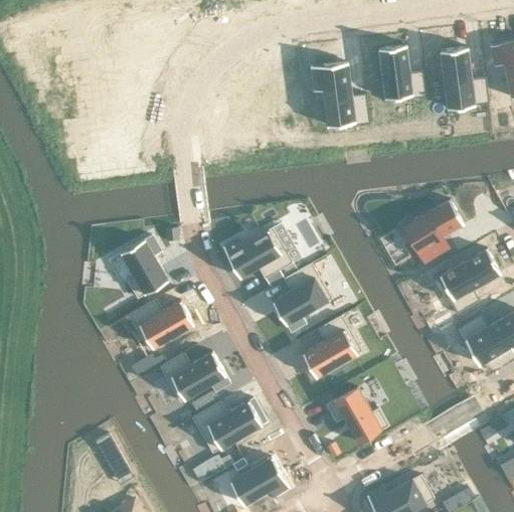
[(513,41),(491,47),(495,66),(504,64),(512,99),(513,98),(513,41)]
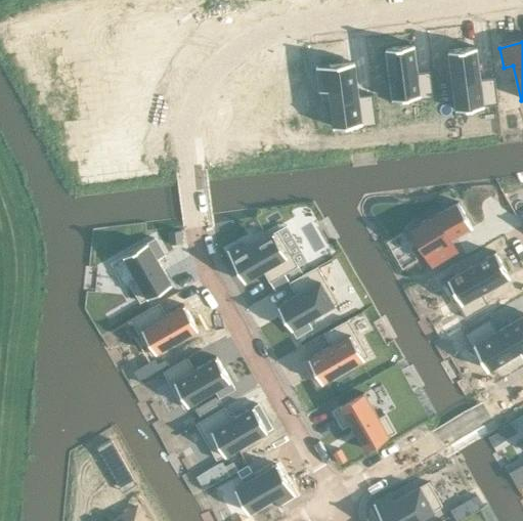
[(413,47),(386,50),(393,105),(435,99),(432,73),(418,75),(413,47)]
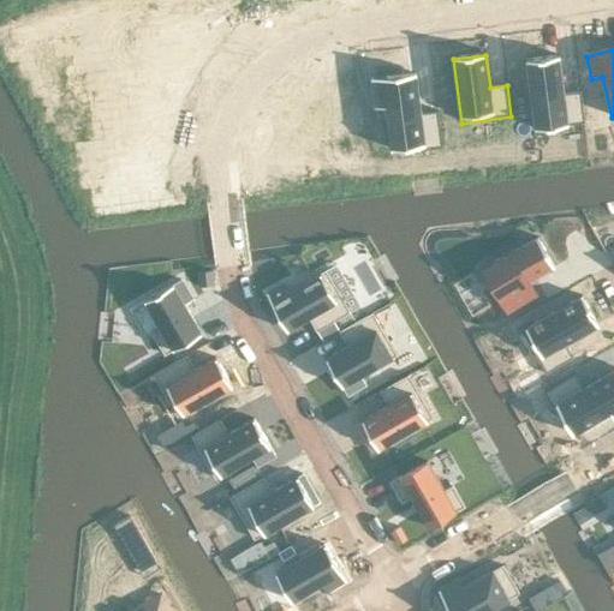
[(560,58),(526,63),(535,131),(585,125),(580,94),(564,95),(560,58)]
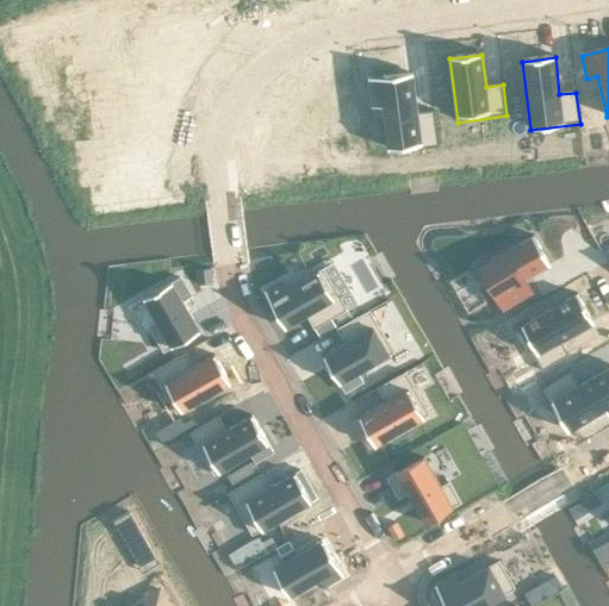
[(370,80),(368,80),(368,82),(372,110),(384,108),(389,148),(389,150),(390,150),(390,149),(420,145),(421,150),(439,148),(434,112),(417,114),(414,85),(412,75),(385,79),(385,77),(384,77),(384,79),(370,81),(370,80)]
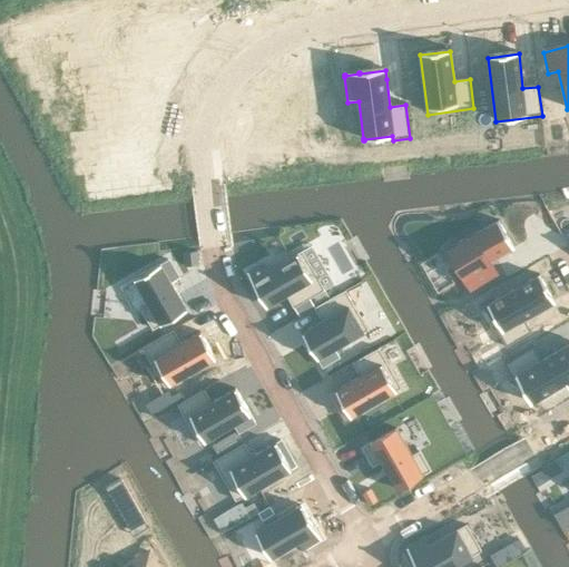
[(165,163),(96,170),(99,197),(168,191),(165,163)]
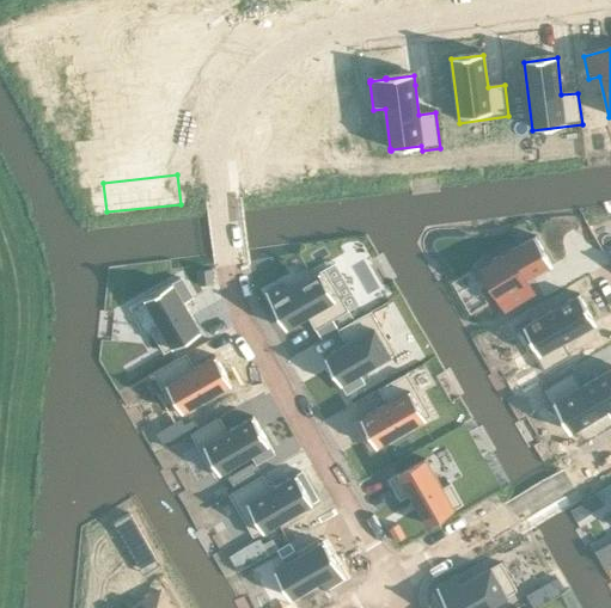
[(536,238),(480,270),(505,314),(536,298),(527,283),(553,268),(536,238)]
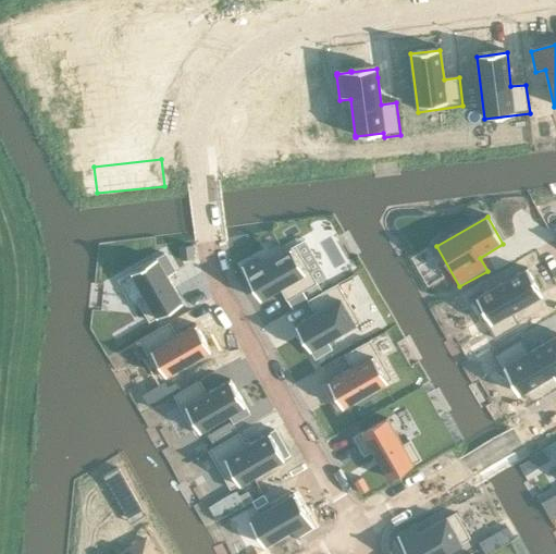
[(189,248),(177,256),(182,262),(194,256),(189,248)]
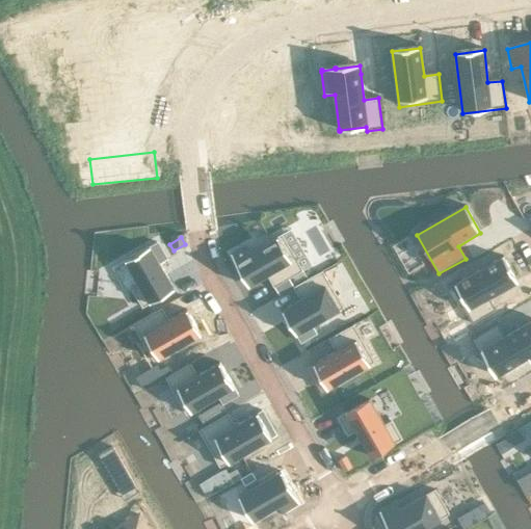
[(246,247),(231,257),(248,288),(267,278),(274,290),(303,273),(282,237),(250,255),(246,247)]
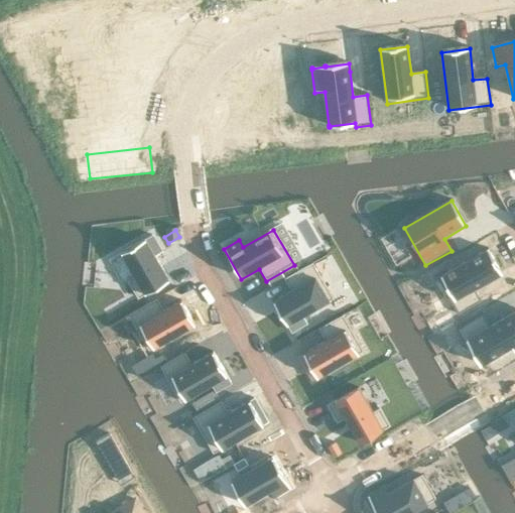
[(152,237),(122,254),(136,279),(129,283),(138,300),(169,282),(155,258),(162,254),(152,237)]
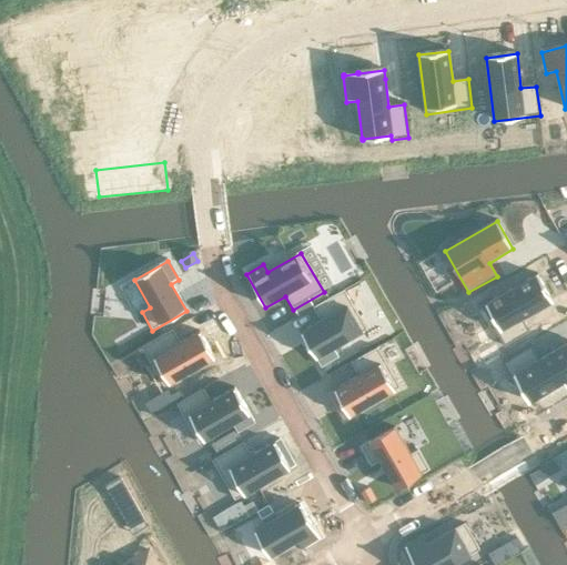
[(537,276),(482,308),(505,349),(530,334),(523,320),(553,303),(537,276)]
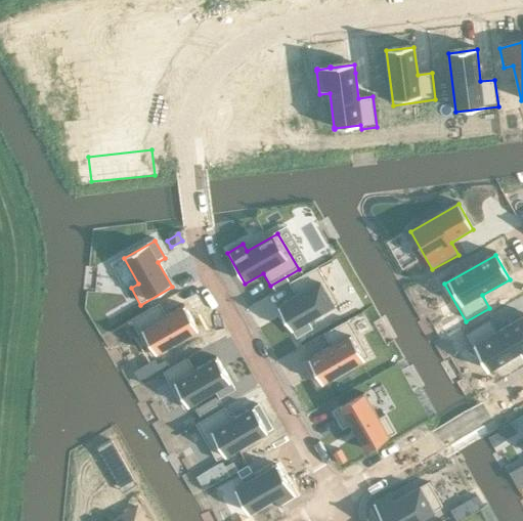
[(296,298),(278,308),(296,339),(312,331),(307,322),(338,305),(317,269),(290,286),(296,298)]
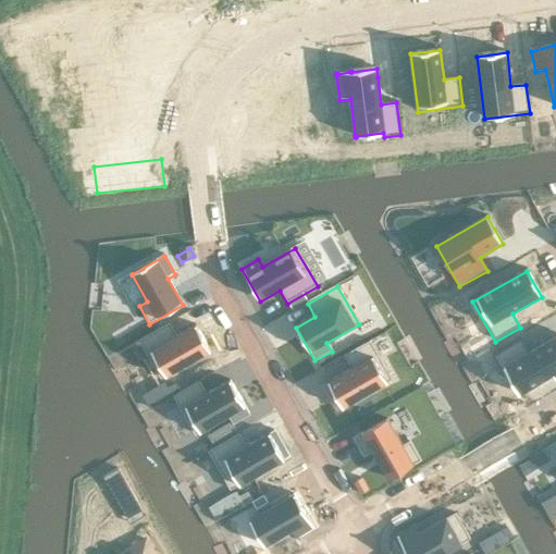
[(170,325),(139,343),(161,381),(211,353),(196,327),(176,339),(170,325)]
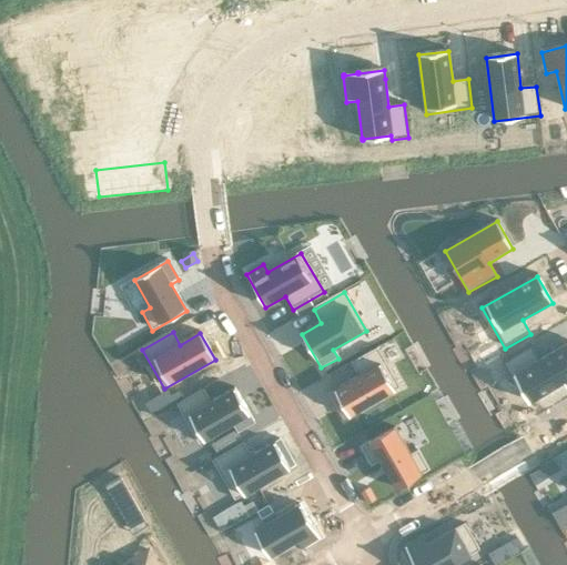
[(532,349),(503,365),(512,380),(515,377),(529,403),(564,384),(566,390),(566,346),(539,362),(532,349)]
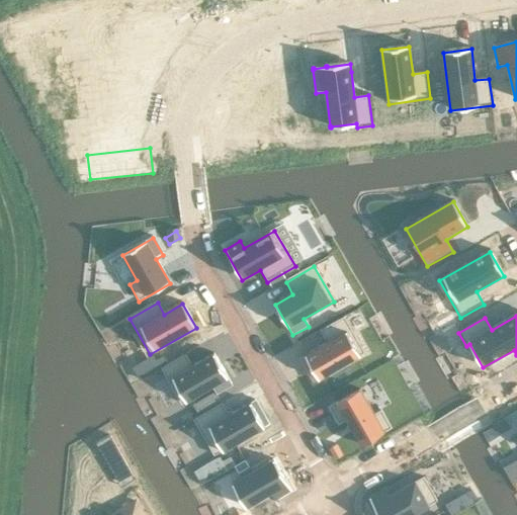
[(327,344),(300,359),(315,383),(364,354),(344,319),(321,333),(327,344)]
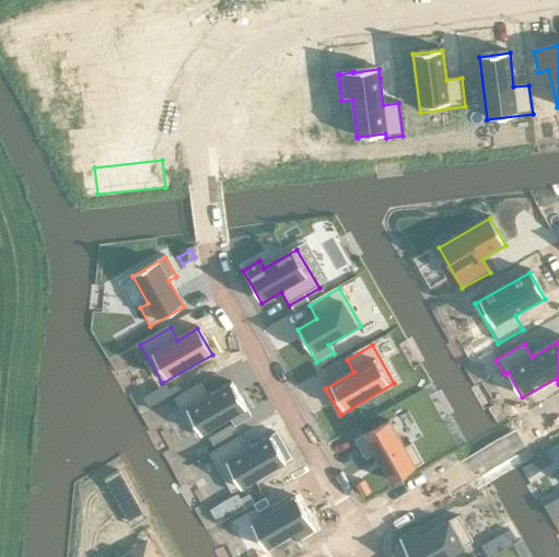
[(197,379),(185,385),(188,392),(200,385),(197,379)]
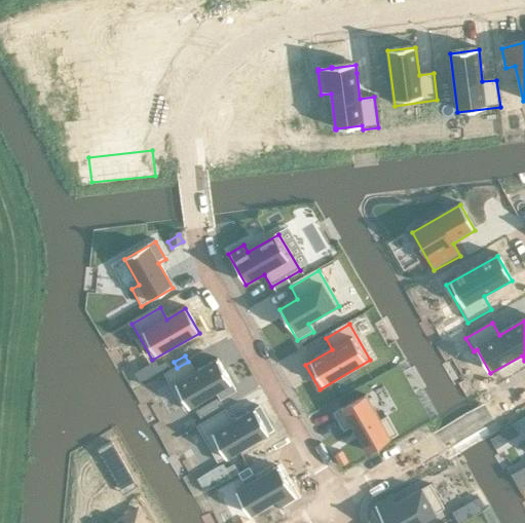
[(188,362),(164,376),(185,412),(216,395),(220,402),(235,393),(218,361),(195,374),(188,362)]
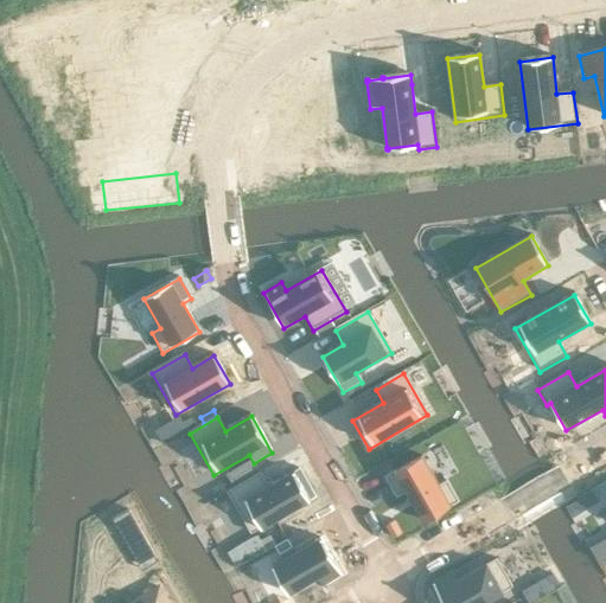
[(429,431),(416,440),(420,447),(433,440),(429,431)]
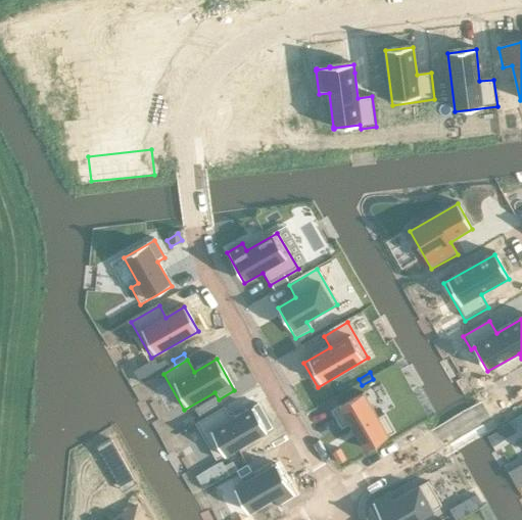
[(364,395),(332,413),(342,430),(349,426),(364,451),(395,433),(385,416),(378,420),(364,395)]
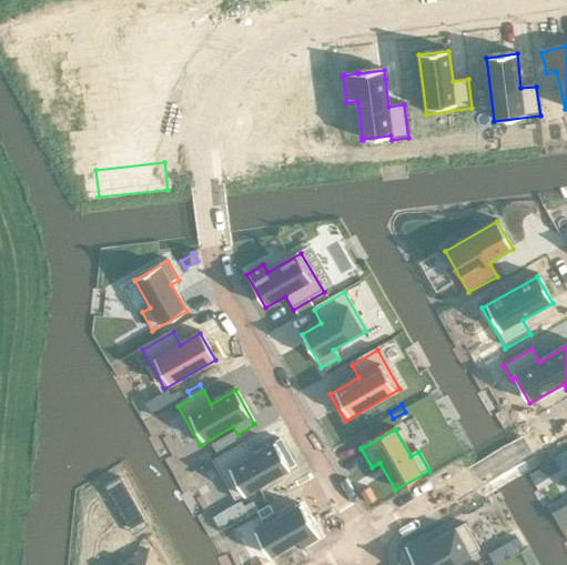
[(243,445),(213,463),(235,502),(295,467),(280,441),(251,457),(243,445)]
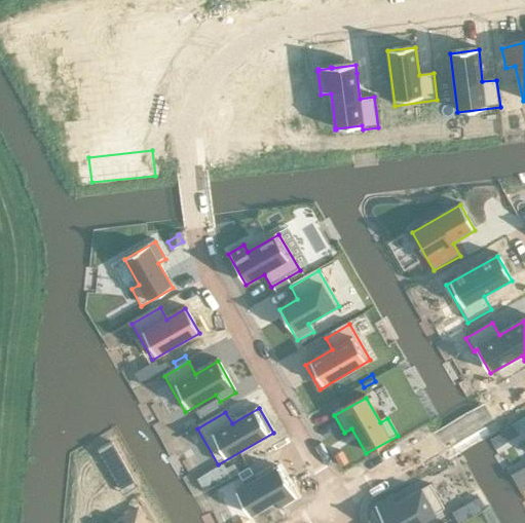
[(342,453),(335,457),(341,469),(348,464),(342,453)]
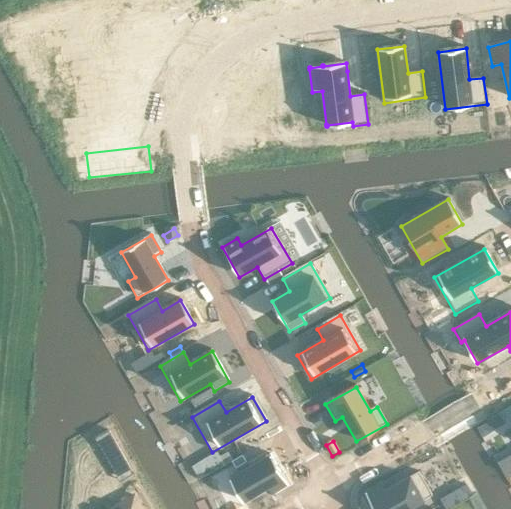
[(238,451),(227,457),(231,463),(242,457),(238,451)]
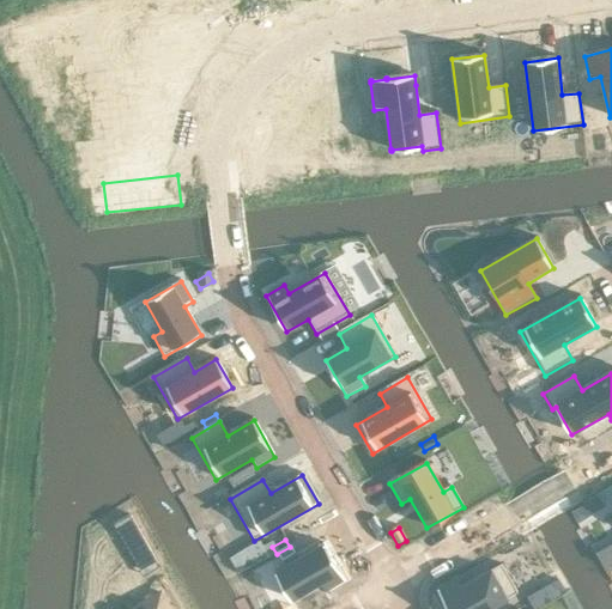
[(145,542),(132,549),(146,576),(159,568),(145,542)]
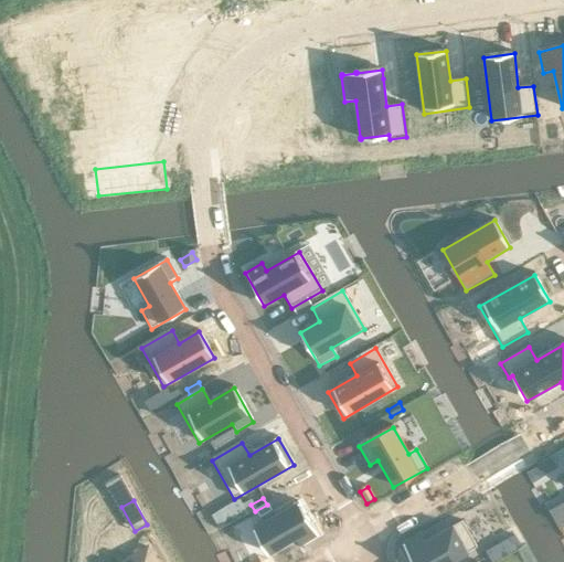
[(299,504),(254,530),(268,555),(297,539),(301,547),(318,537),(299,504)]
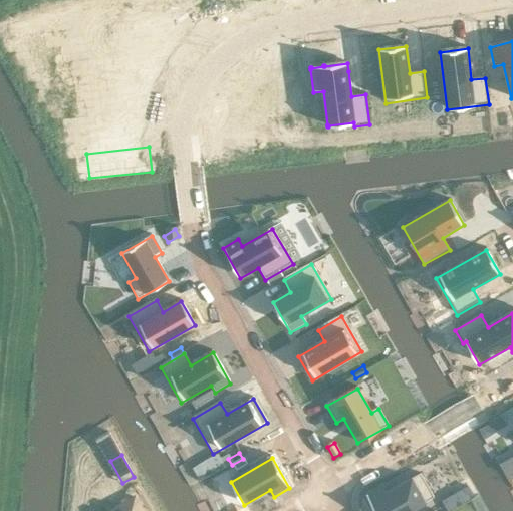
[(243,459),(232,465),(236,473),(247,467),(243,459)]
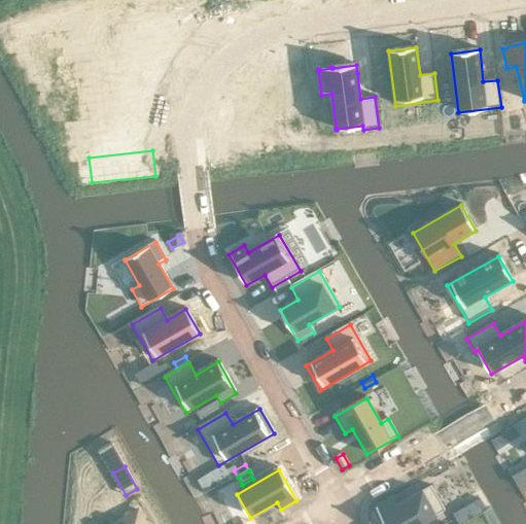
[(392,500),(376,510),(384,523),(422,523),(445,511),(431,487),(396,508),(392,500)]
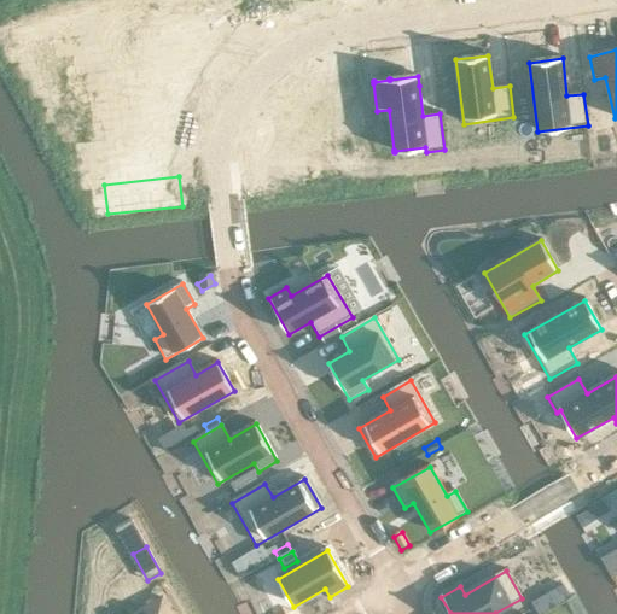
[(562,585),(530,603),(535,613),(543,613),(569,598),(562,585)]
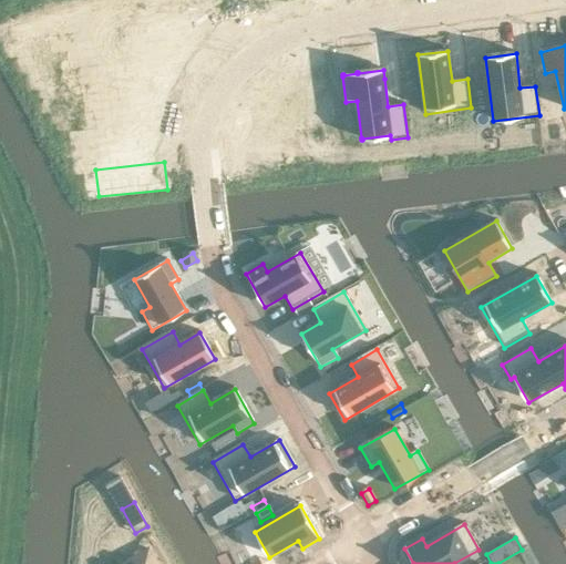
[(155,563),(148,551),(126,563),(155,563)]
